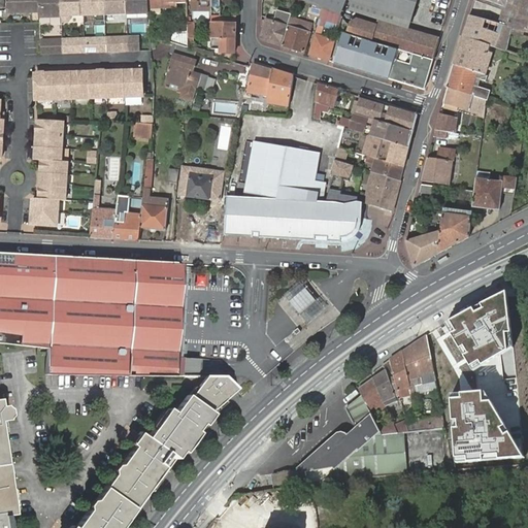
[(39,12),(38,0),(7,0),(7,11),(7,12),(39,12)]
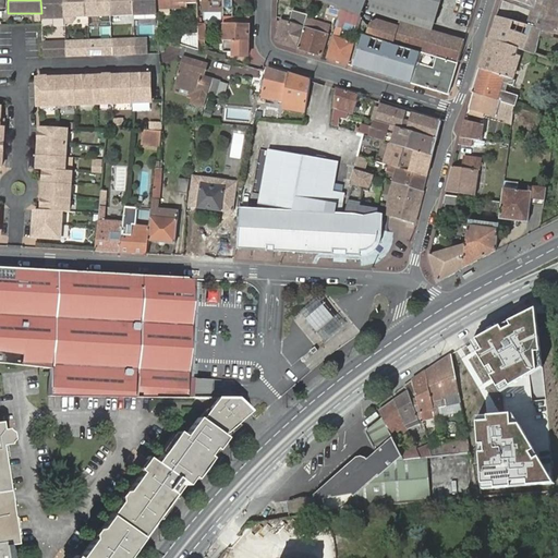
[(64,0),(40,0),(41,13),(41,19),(65,17),(64,0)]
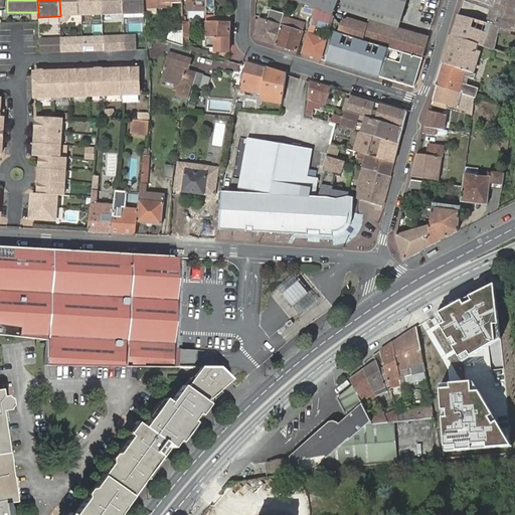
[(80,0),(59,0),(60,16),(60,21),(67,21),(70,16),(81,15),(80,0)]
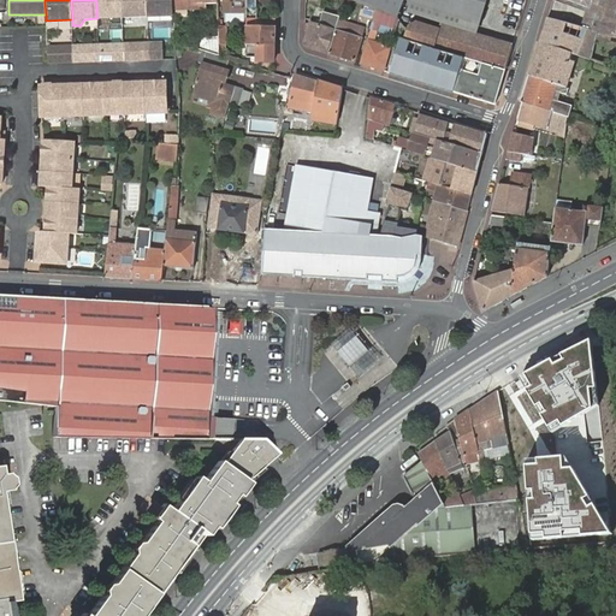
[(123,0),(96,0),(98,18),(111,18),(111,22),(114,24),(124,24),(124,18),(123,0)]
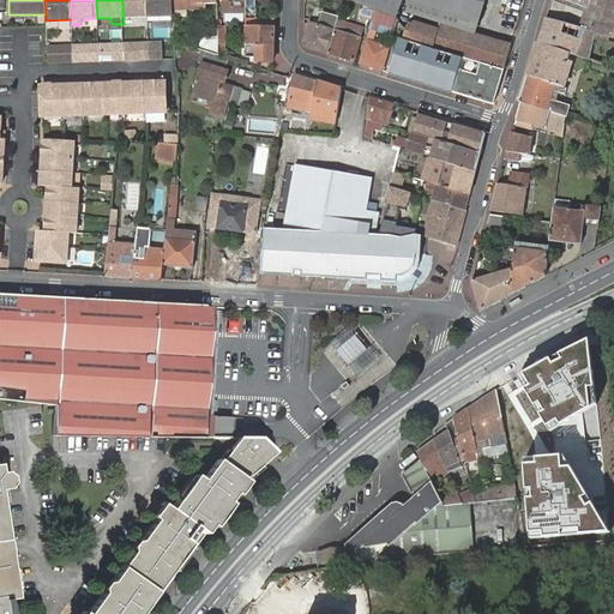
[(148,0),(122,0),(124,18),(149,17),(148,0)]
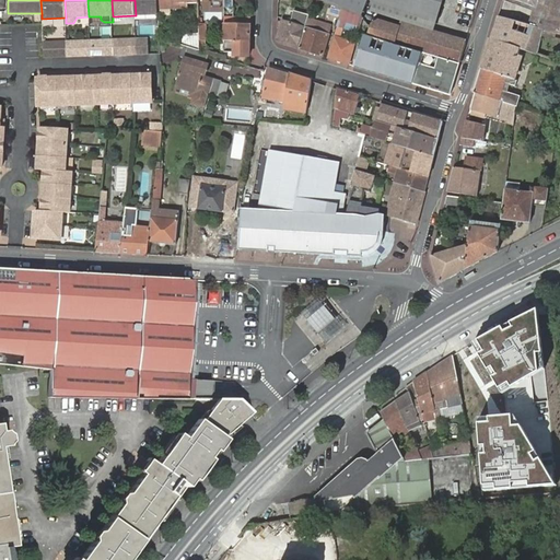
[(158,0),(135,0),(136,15),(136,16),(160,14),(159,8),(158,0)]
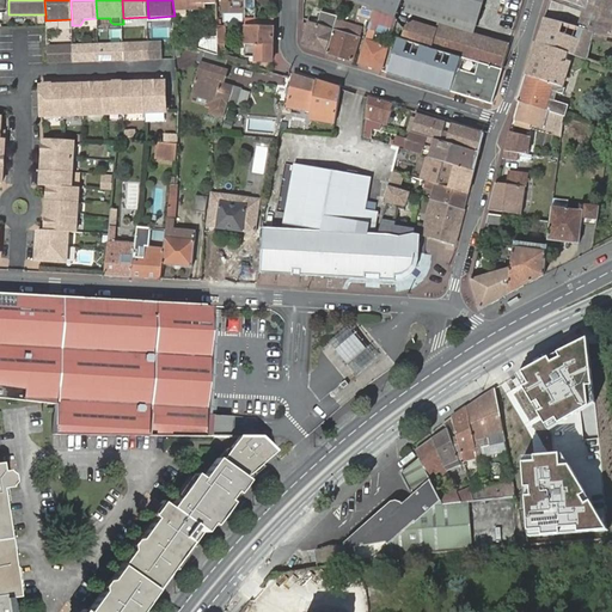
[(349,0),(373,11),(368,29),(369,29),(390,35),(399,12),(403,0),(349,0)]
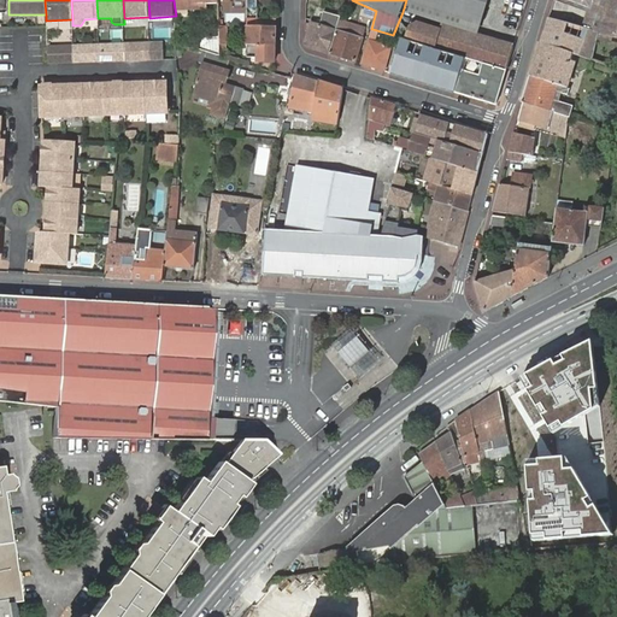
[(406,0),(403,12),(479,36),(489,0),(406,0)]
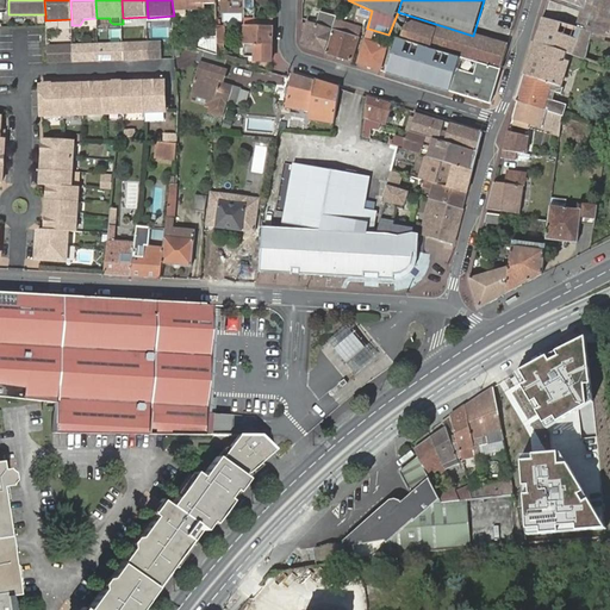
[(609,1),(604,0),(586,0),(584,8),(578,26),(583,27),(593,30),(609,33),(609,1)]
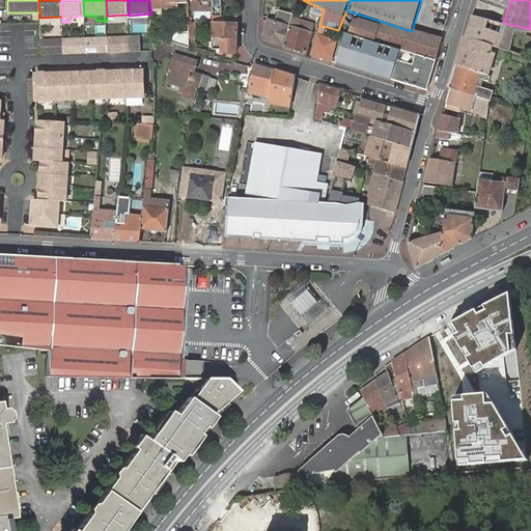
[(264,42),(283,47),(289,27),(291,21),(294,15),(279,10),(276,22),(269,20),(267,25),(262,38),(264,42)]
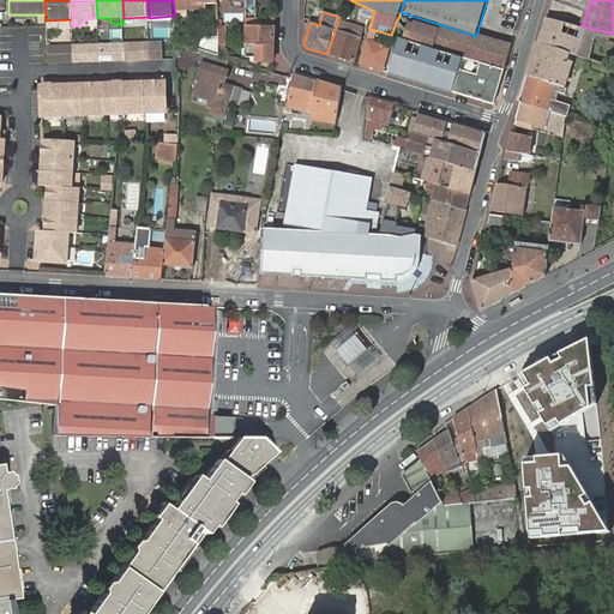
[(582,26),(546,18),(539,42),(576,55),(577,55),(587,28),(582,26)]
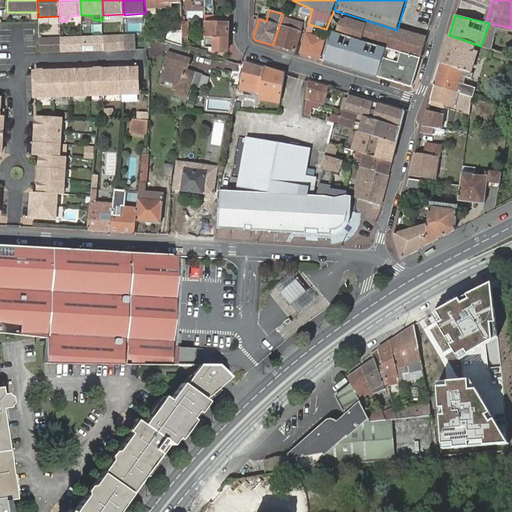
[(286,22),(281,20),(279,26),(273,45),(295,52),(301,32),(284,27),(286,22)]
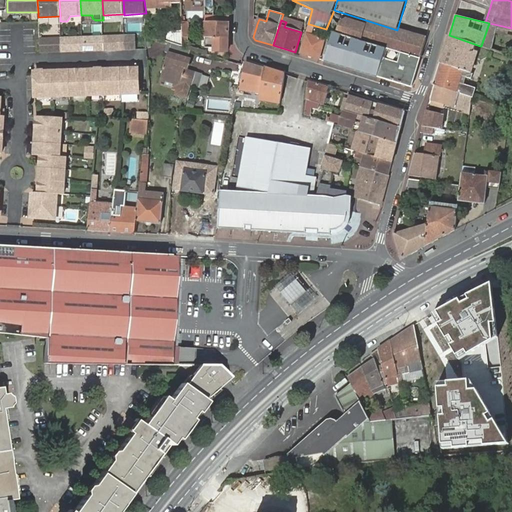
[(360,40),(365,26),(344,20),(339,34),(360,40)]
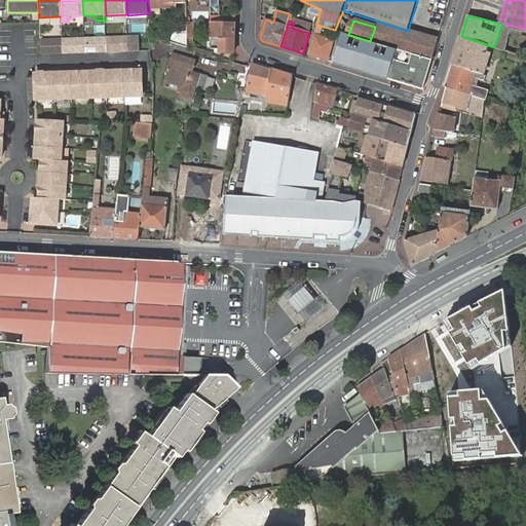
[(433,60),(439,40),(408,31),(376,22),(375,27),(370,41),(397,49),(433,60)]
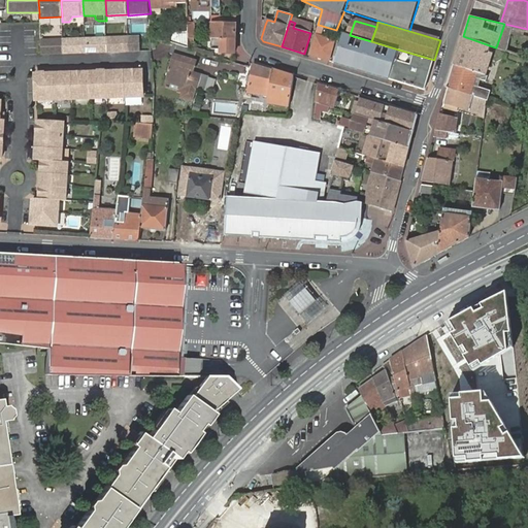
[(220,23),(213,23),(216,50),(221,50),(220,53),(235,54),(236,39),(236,23),(221,23),(220,23)]
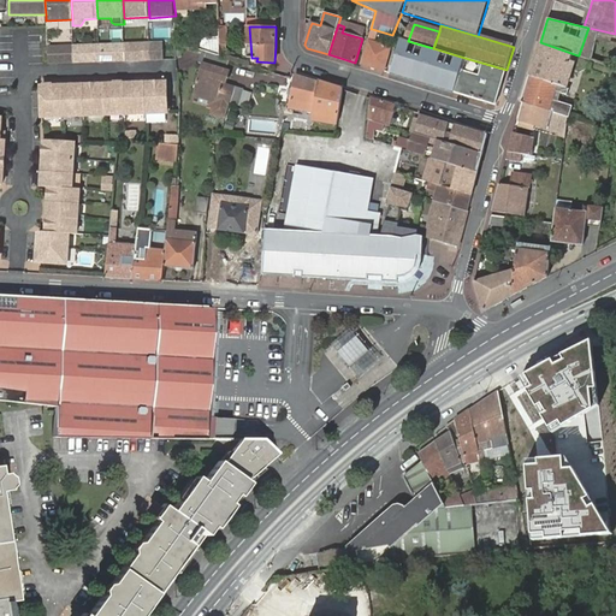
[(599,30),(588,28),(579,55),(592,60),(598,37),(599,30)]
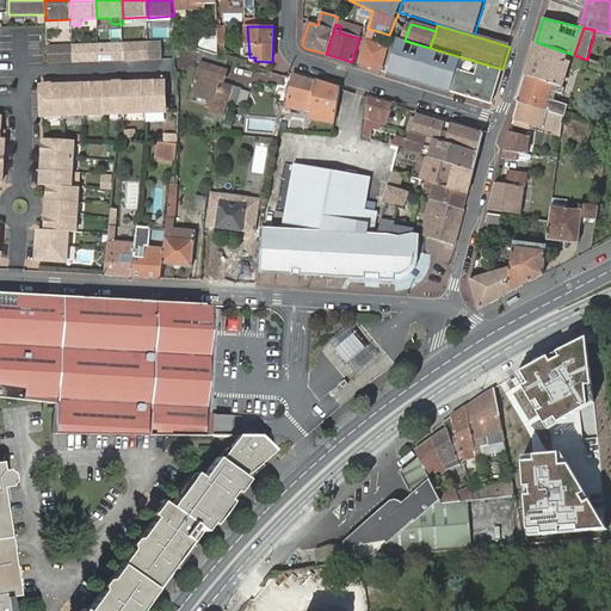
[(610,34),(594,30),(593,37),(610,41),(610,34)]
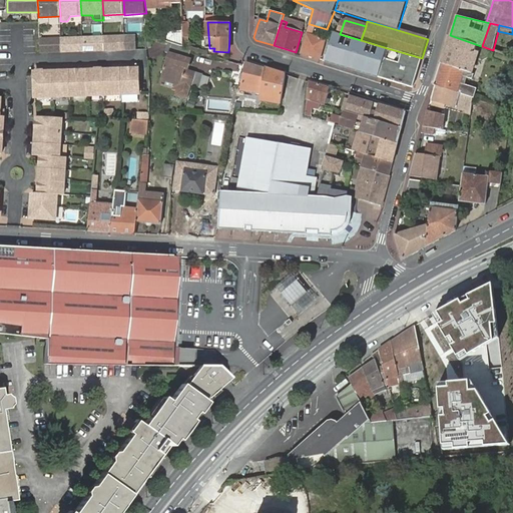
[(166,30),(166,40),(185,46),(184,37),(184,30),(166,30)]
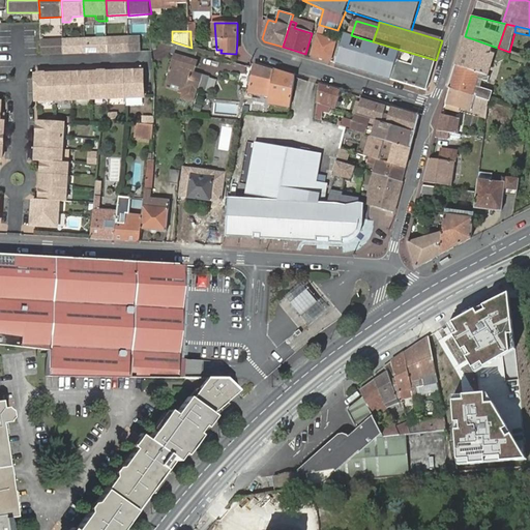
[(335,62),(390,80),(400,50),(373,41),(351,35),(345,33),(335,62)]
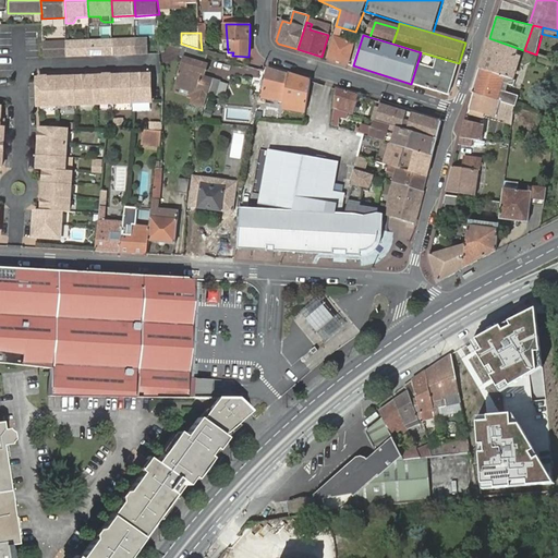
[(150,36),(136,37),(136,51),(152,51),(150,36)]
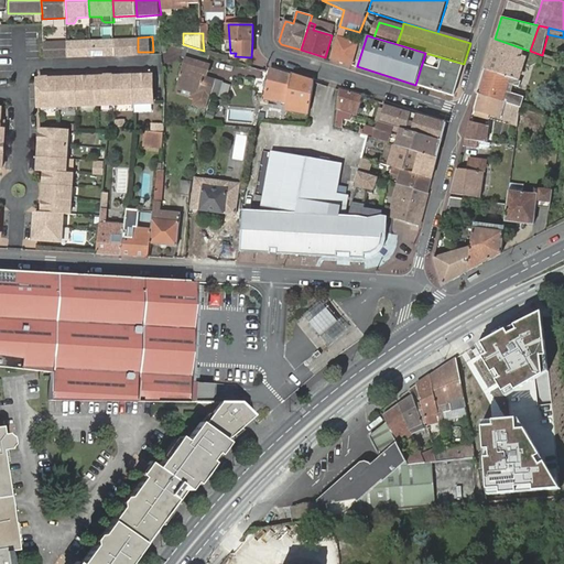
[(138,38),(114,39),(115,53),(138,52),(138,38)]
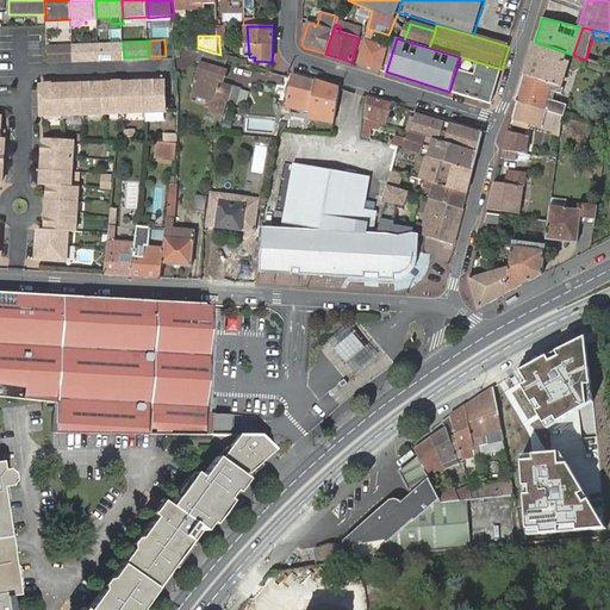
[(358,63),(381,70),(387,49),(365,41),(358,63)]
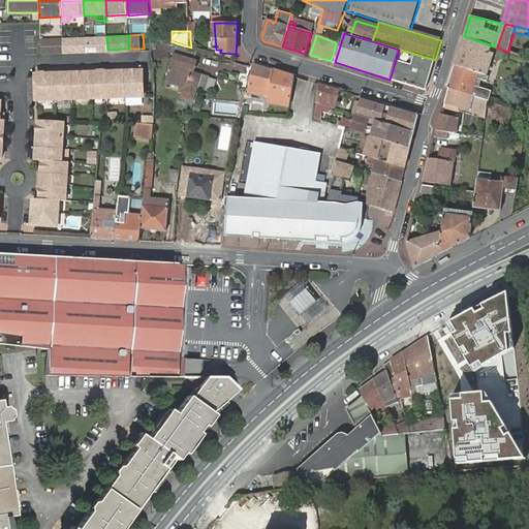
[(106,36),(91,37),(91,51),(107,50),(106,36)]
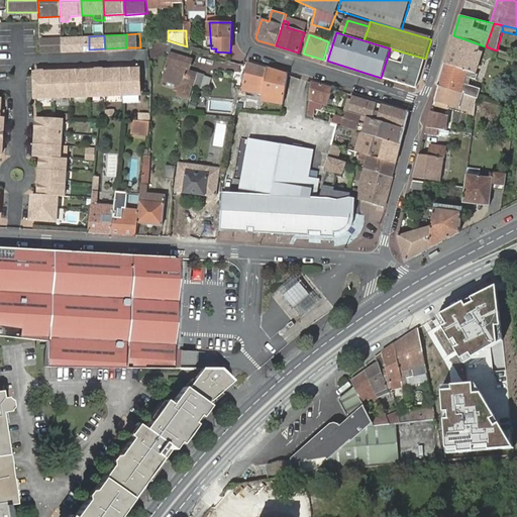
[(443,88),(480,99),(481,94),(472,90),(477,75),(479,75),(486,54),(483,53),(485,46),(453,35),(438,86),(443,88)]
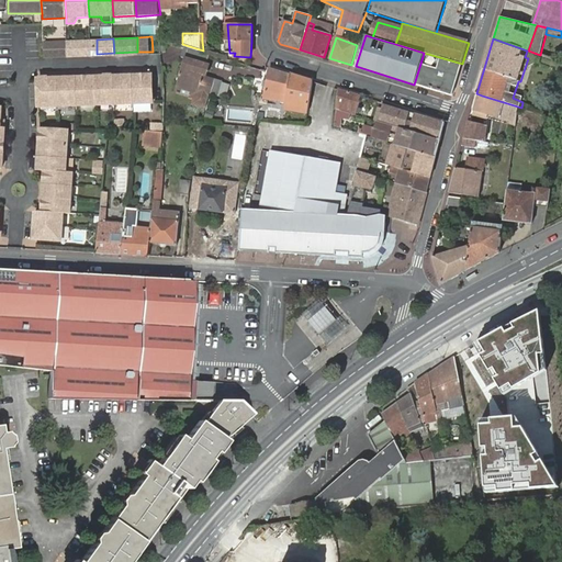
[(90,40),(66,42),(67,56),(90,55),(90,40)]
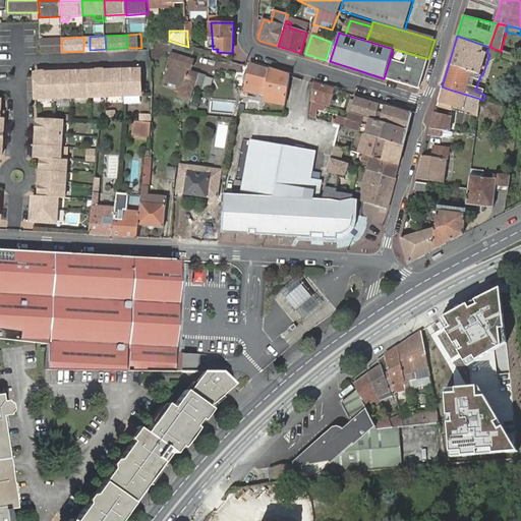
[(61,39),(40,40),(40,53),(62,52),(61,39)]
